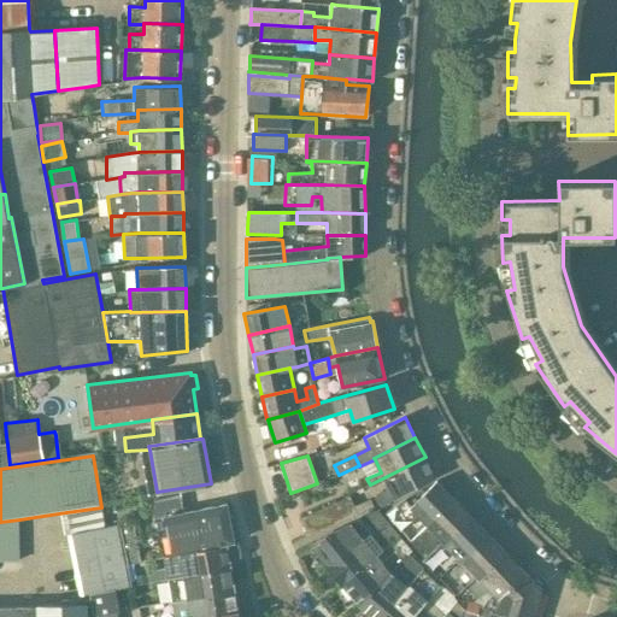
[(380,506),(435,477),(425,457),(385,477),(389,488),(375,497),(380,506)]
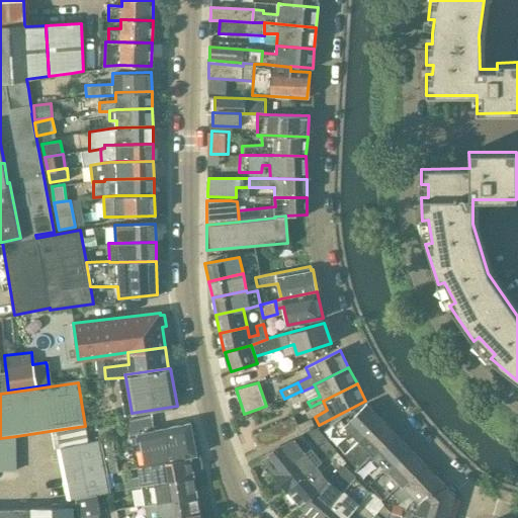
[(350,432),(358,441),(381,419),(366,403),(356,413),(353,409),(324,430),(336,445),(350,432)]
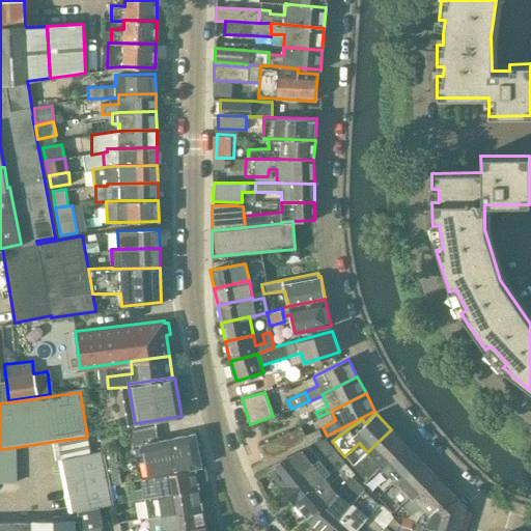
[(194,468),(201,466),(195,434),(158,441),(156,425),(129,430),(131,446),(141,444),(147,477),(155,476),(194,468)]
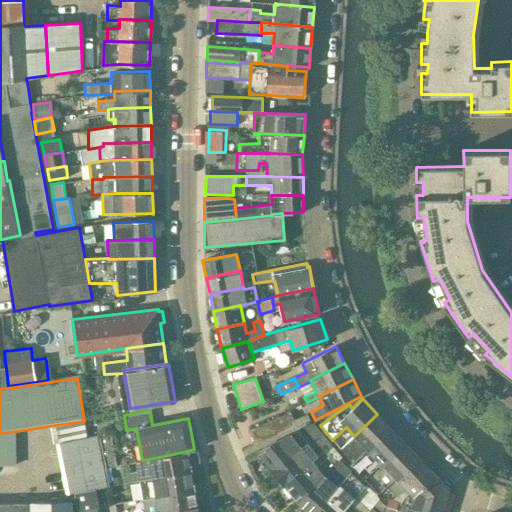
[(254,445),(294,428),(297,426),(294,419),(290,411),(248,430),(254,445)]
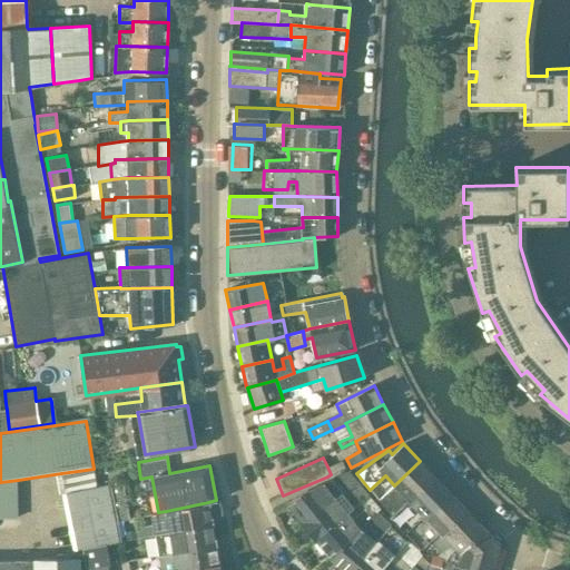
[(342,460),(327,467),(331,474),(345,467),(342,460)]
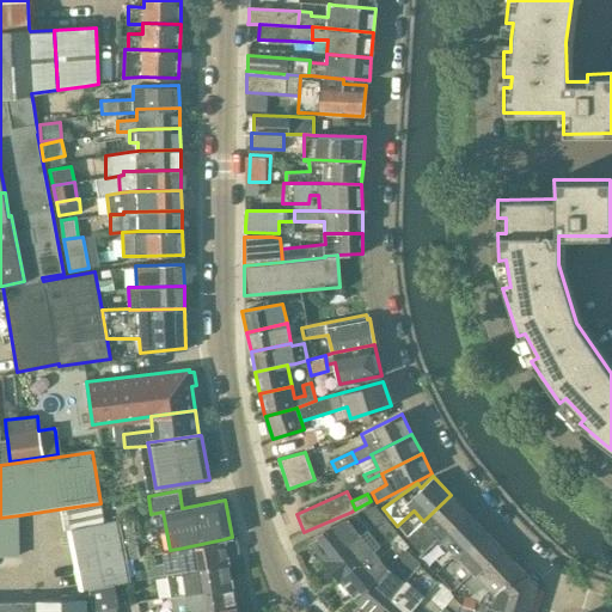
[(418,555),(422,557),(469,512),(451,495),(423,521),(408,537),(416,545),(421,540),(428,546),(418,555)]
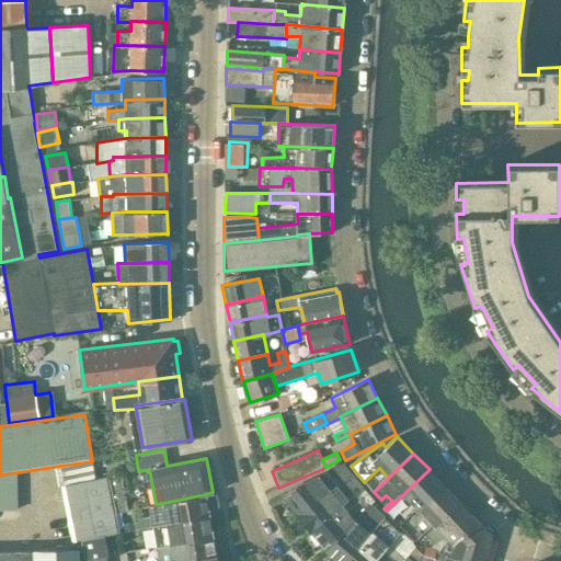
[(60,466),(64,484),(95,479),(92,461),(60,466)]
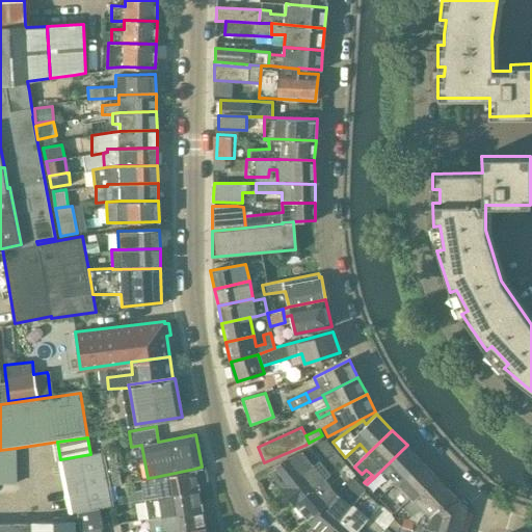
[(318,446),(326,457),(335,450),(325,439),(318,446)]
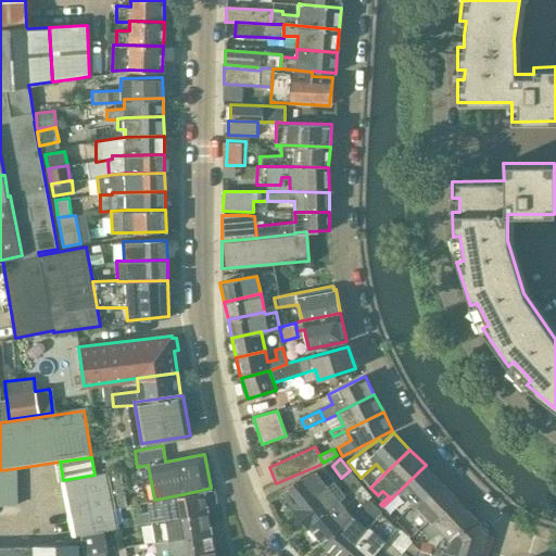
[(383,506),(395,519),(399,522),(441,481),(426,465),(383,506)]
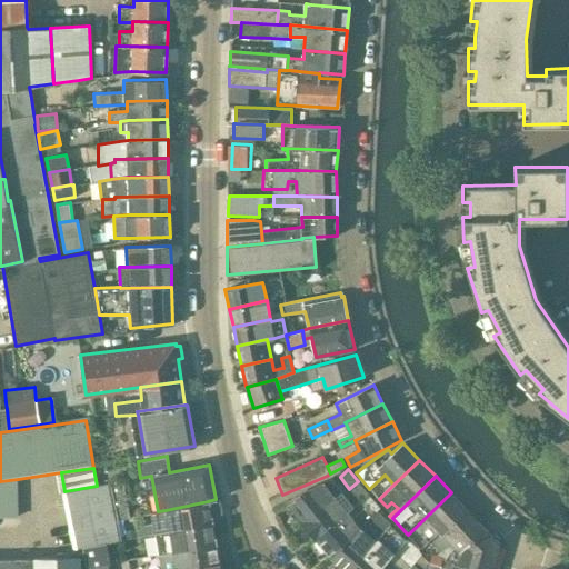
[(287,501),(302,521),(341,490),(332,478),(308,489),(287,501)]
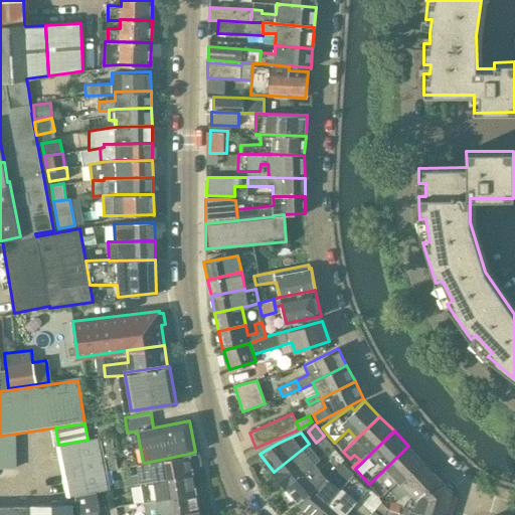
[(111,436),(99,437),(106,471),(117,469),(111,436)]
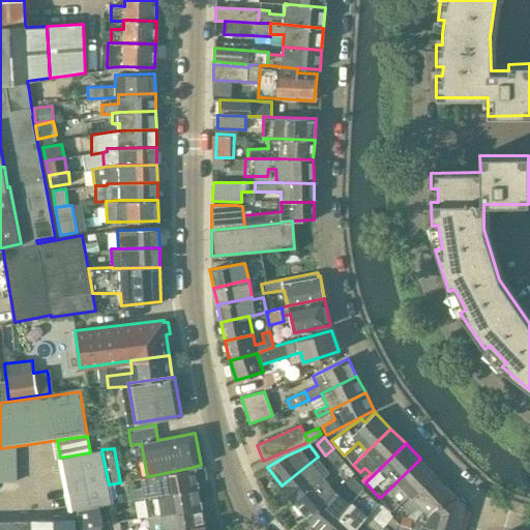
[(327,458),(336,468),(339,470),(346,463),(333,448),(325,455),(327,458)]
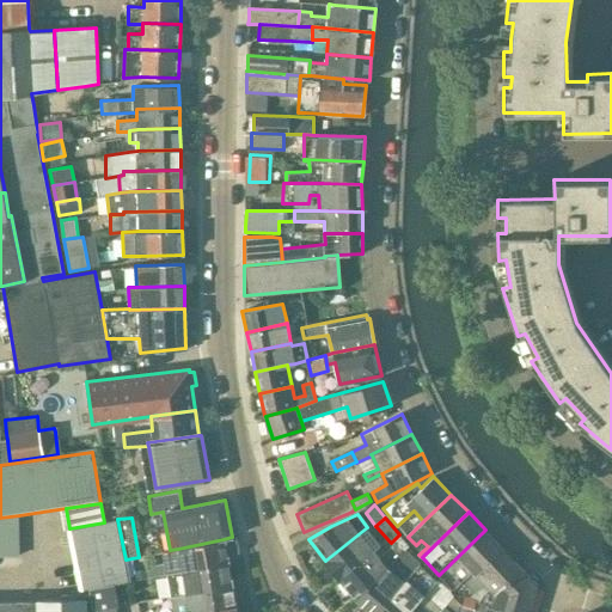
[(117,519),(104,522),(69,528),(67,530),(74,568),(126,560),(117,519)]
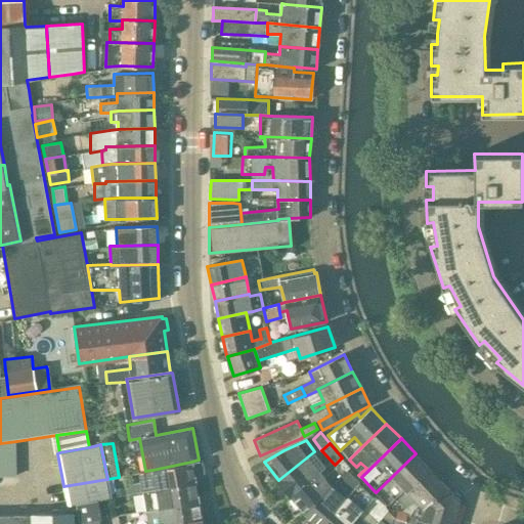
[(278,480),(291,496),(321,472),(320,471),(326,467),(314,451),(278,480)]
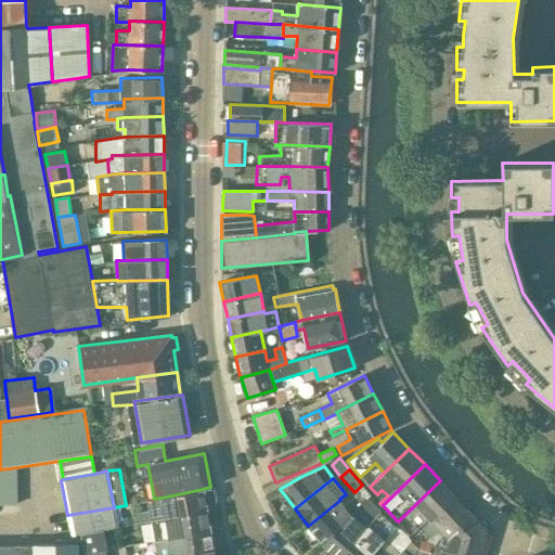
[(398,521),(411,533),(418,527),(422,530),(456,497),(440,480),(398,521)]
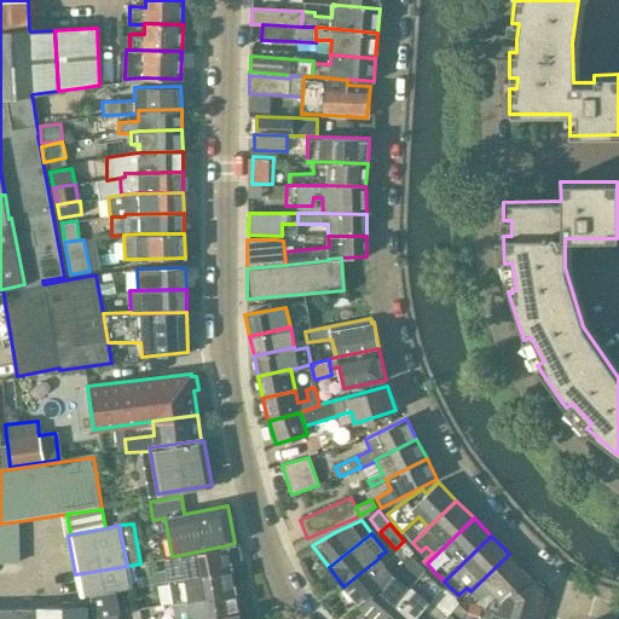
[(393,574),(411,554),(414,553),(404,541),(395,549),(398,551),(385,563),(380,557),(343,586),(360,607),(393,574)]
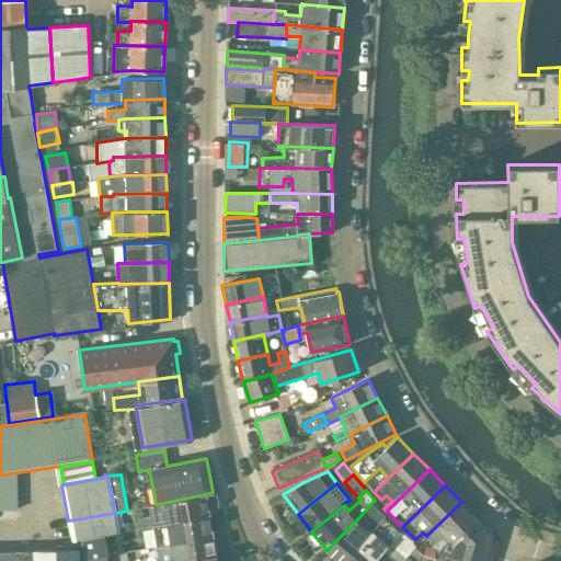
[(152,526),(168,524),(209,516),(205,494),(163,503),(165,513),(134,518),(136,528),(152,526)]
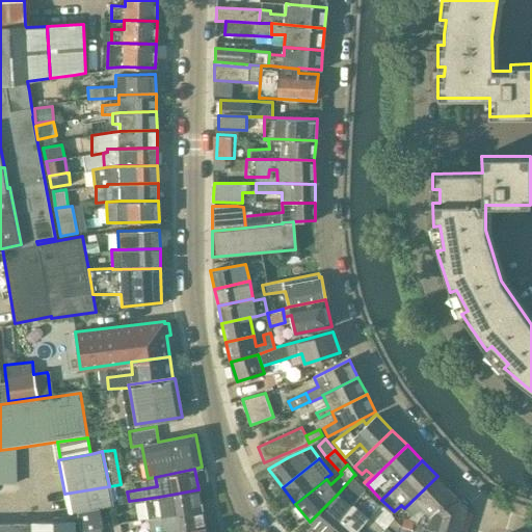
[(357,499),(365,490),(365,489),(366,488),(353,476),(352,477),(343,487),(357,499)]
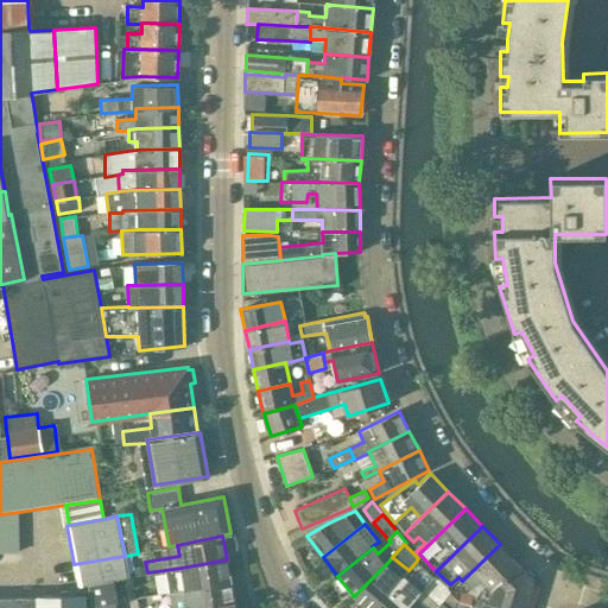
[(489,591),(510,571),(518,563),(500,544),(462,581),(470,589),(480,581),(483,584),(489,591)]
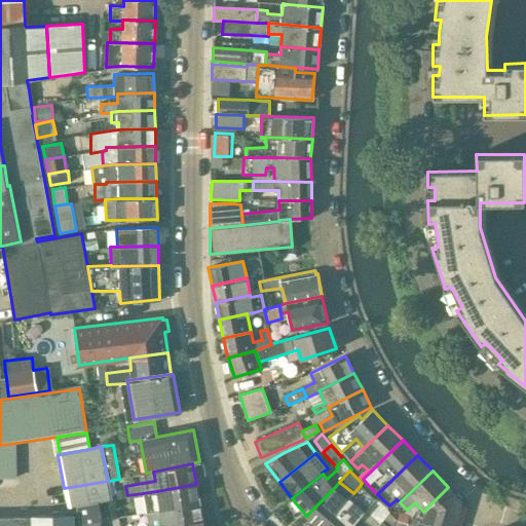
[(108,481),(64,488),(68,508),(72,506),(76,505),(98,502),(112,499),(108,481)]
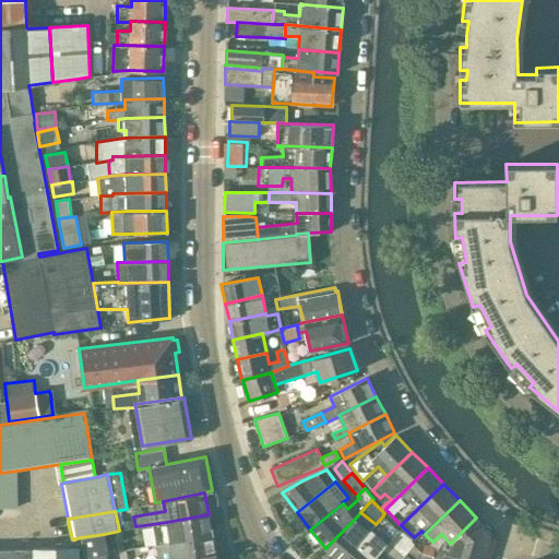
[(155,545),(170,542),(212,534),(209,514),(167,522),(152,524),(155,545)]
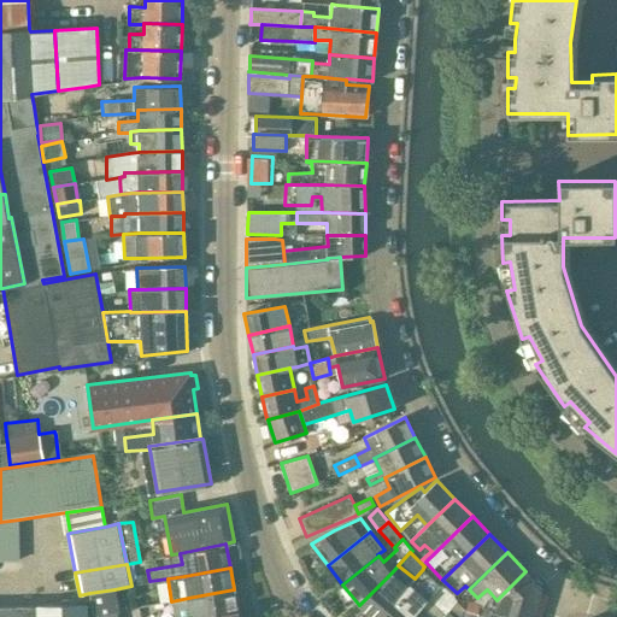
[(411,616),(425,601),(428,599),(432,594),(440,585),(423,569),(415,579),(407,586),(381,616),(411,616)]
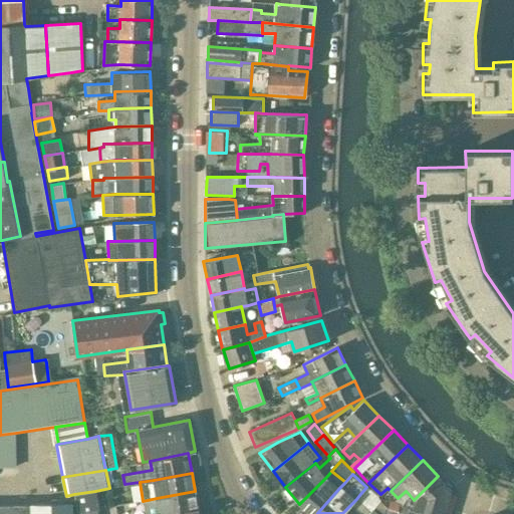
[(436,513),(444,513),(451,490),(438,476),(431,483),(414,500),(409,494),(402,504),(436,513)]
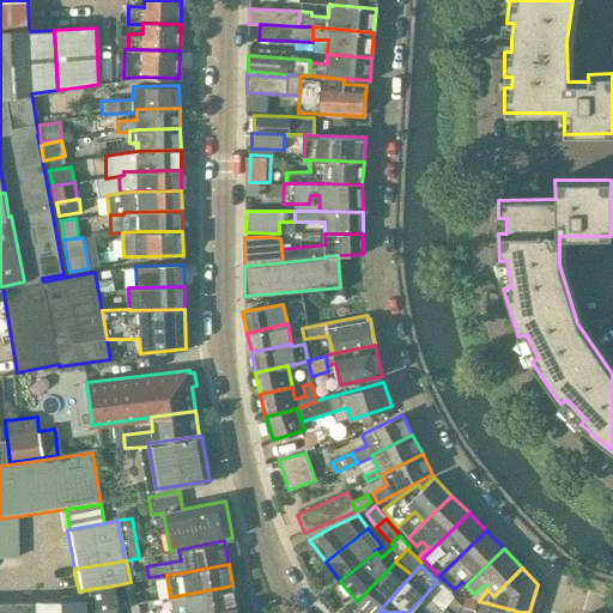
[(378,612),(405,582),(389,569),(357,601),(370,612),(378,612)]
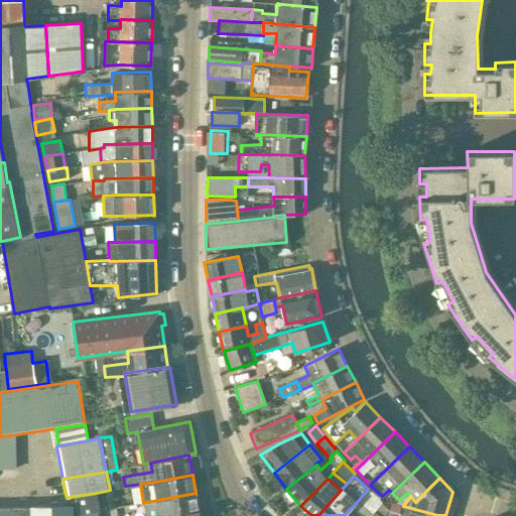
[(368,488),(368,489),(361,497),(371,506),(377,509),(382,501),(378,497),(368,488)]
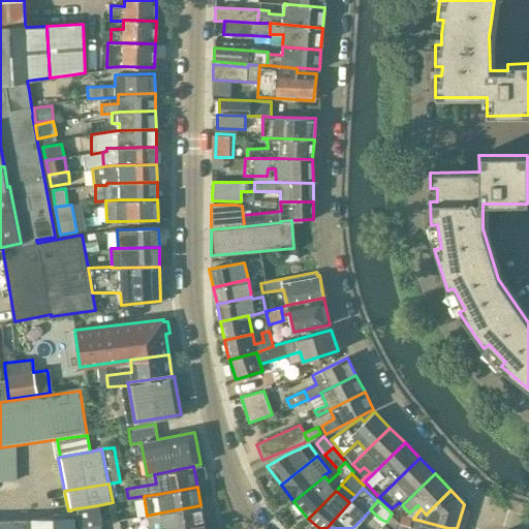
[(98,505),(76,508),(80,526),(101,523),(98,505)]
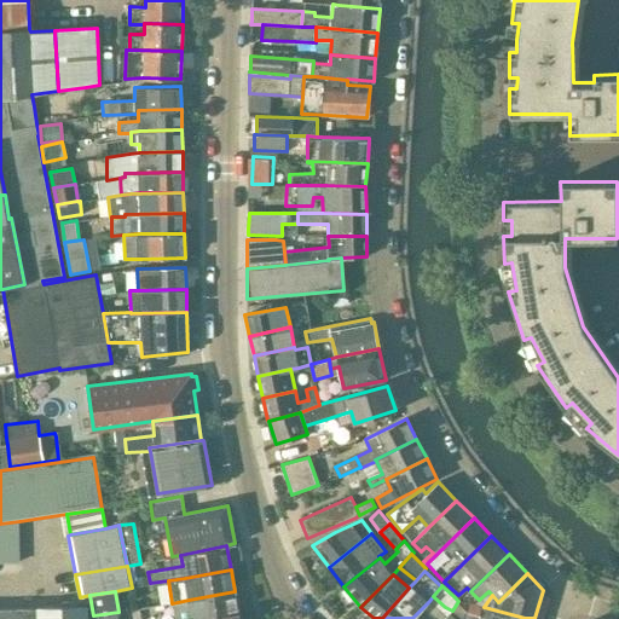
[(208,618),(239,613),(235,591),(189,600),(172,603),(173,618),(208,618)]
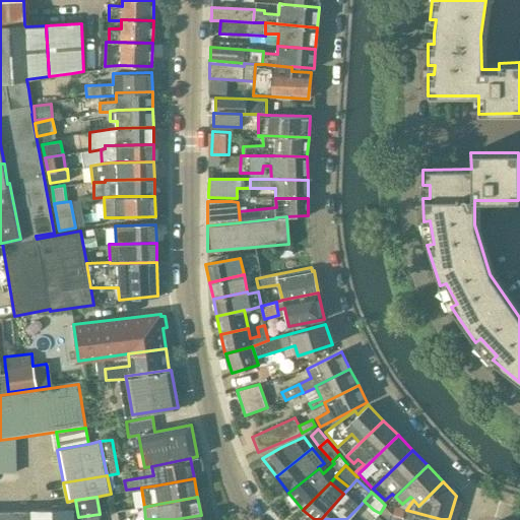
[(374,519),(376,518),(361,505),(359,507),(346,519),(374,519)]
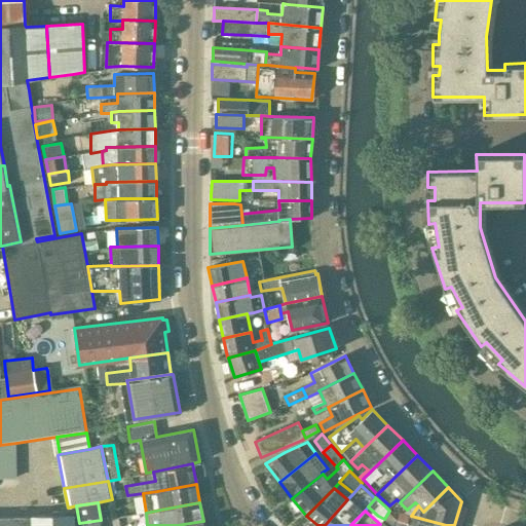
[(75,525),(75,515),(32,516),(32,525),(75,525)]
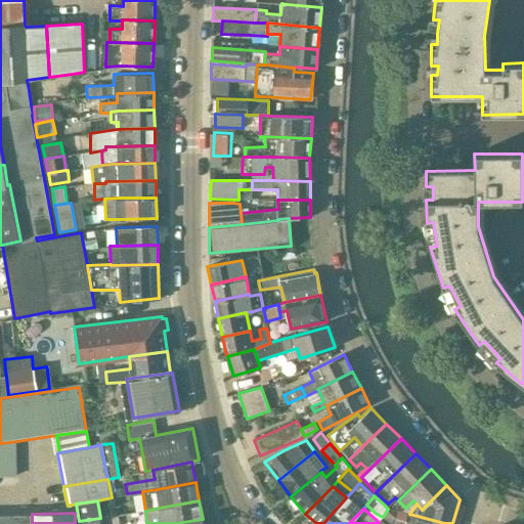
[(413,523),(444,523),(409,514),(406,513),(404,521),(413,523)]
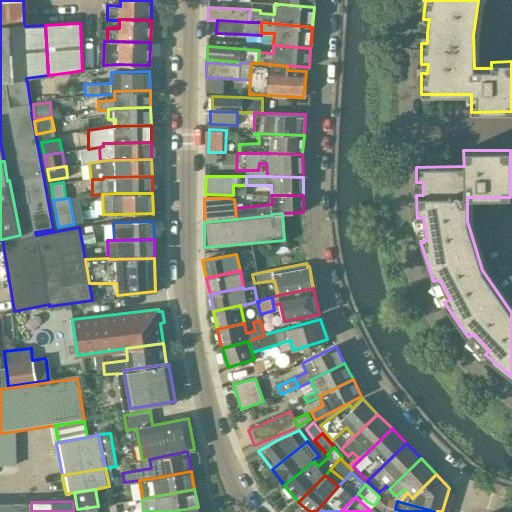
[(0,511),(31,511),(31,502),(29,502),(0,502),(0,511)]
